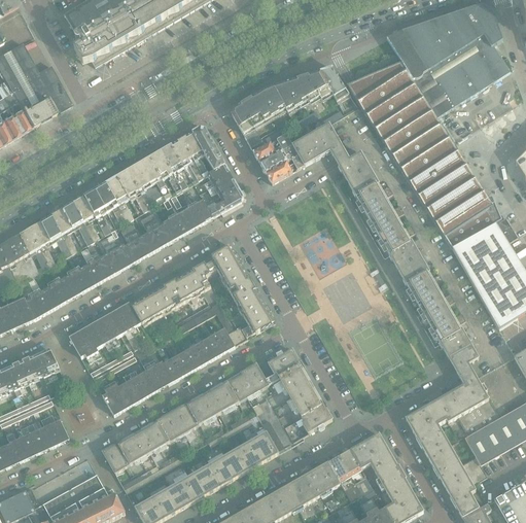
[(0,9),(2,13),(18,5),(14,0),(0,0),(0,9)]
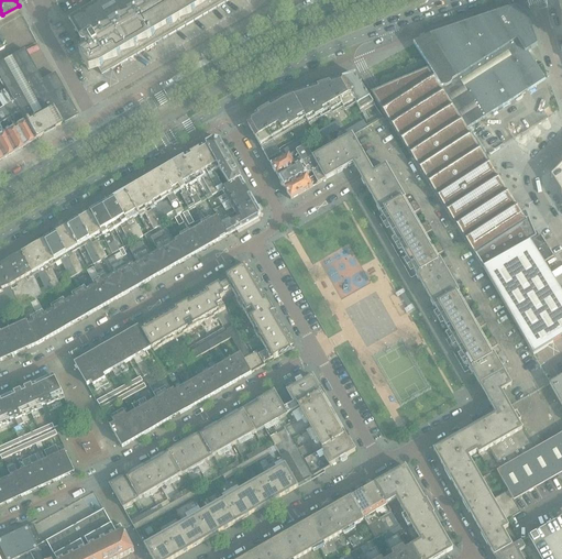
[(89,0),(67,13),(87,47),(78,52),(88,68),(98,65),(100,70),(102,72),(102,70),(221,0),(89,0)]
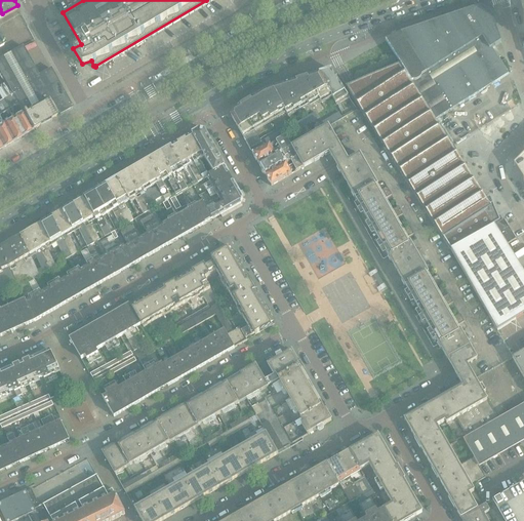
[(523,149),(513,161),(523,178),(523,0),(520,0),(523,12),(523,149)]
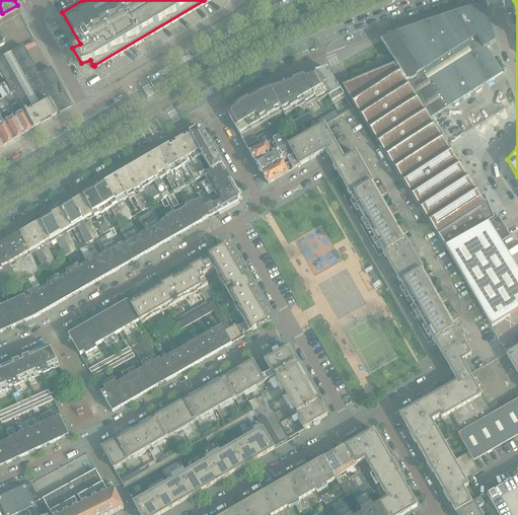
[(502,70),(486,44),(494,39),(489,23),(486,13),(484,10),(482,8),(479,6),(476,5),(472,4),(469,4),(397,29),(399,32),(445,105),(502,70)]
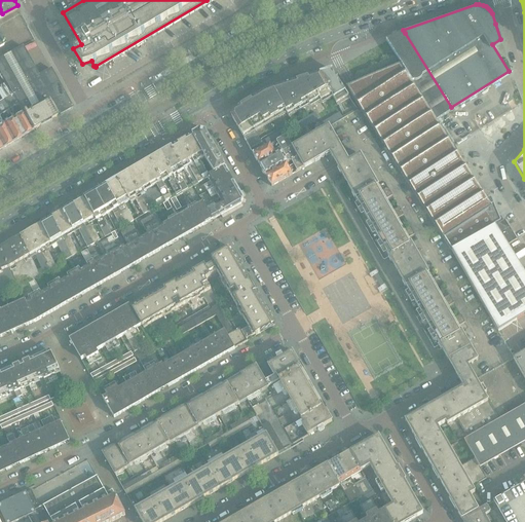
[(451,107),(405,33),(403,30),(402,29),(385,37),(392,49),(404,68),(436,116),(451,107)]
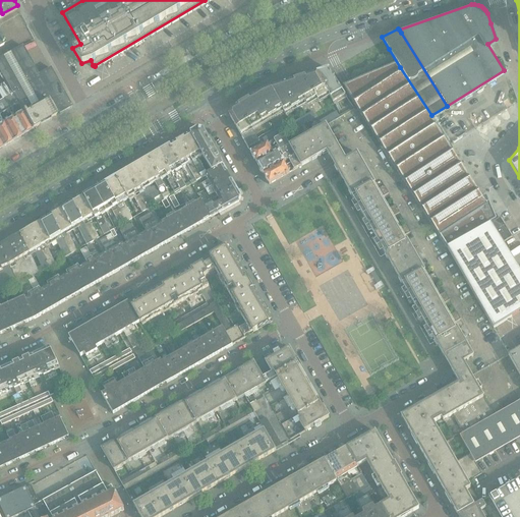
[(70,103),(49,64),(37,71),(20,43),(0,53),(0,70),(4,78),(10,90),(9,90),(31,125),(54,112),(70,103)]
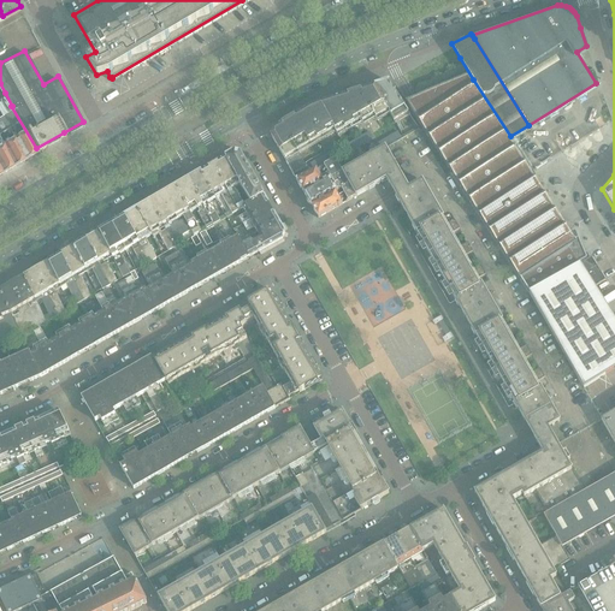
[(542,188),(534,176),(530,167),(509,137),(468,72),(415,93),(404,98),(456,179),(457,179),(522,282),(527,289),(584,256),(584,255),(585,255),(584,251),(579,243),(577,238),(577,237),(578,237),(578,236),(577,235),(573,226),(568,229),(563,221),(556,208),(543,189),(542,188)]
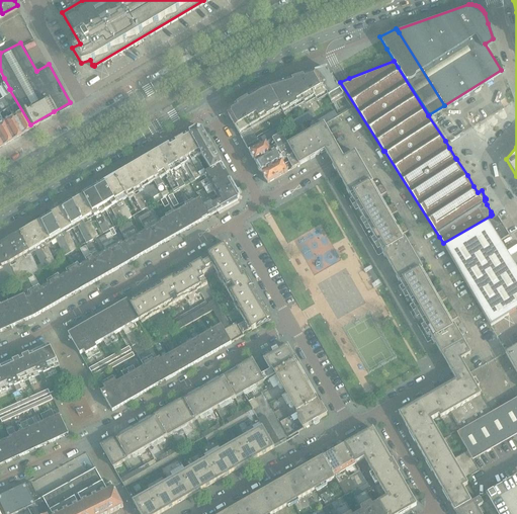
[(342,91),(326,66),(314,70),(325,90),(331,101),(336,98),(344,94),(342,91)]
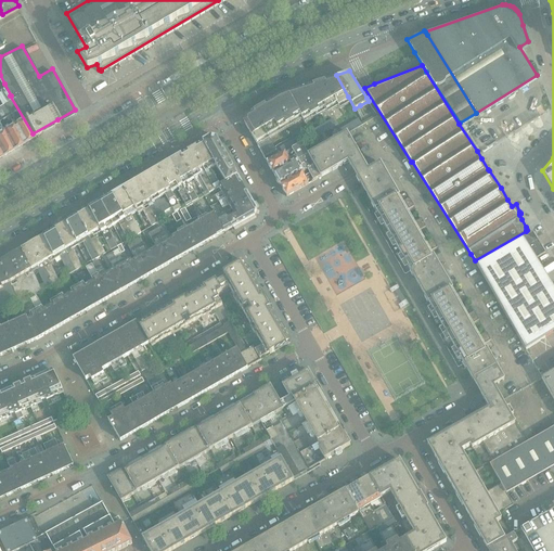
[(337,103),(348,97),(336,75),(286,90),(280,92),(263,102),(245,113),(243,119),(256,140),(267,135),(300,114),(301,115),(308,111),(310,114),(324,105),(325,107),(336,101),(337,103)]
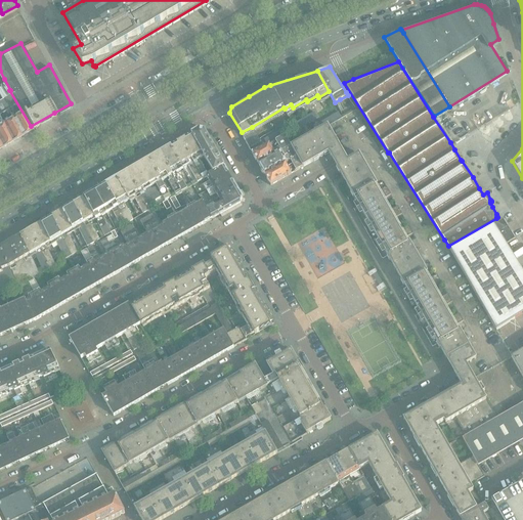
[(10,90),(4,79),(0,81),(0,84),(5,93),(9,90),(10,90)]
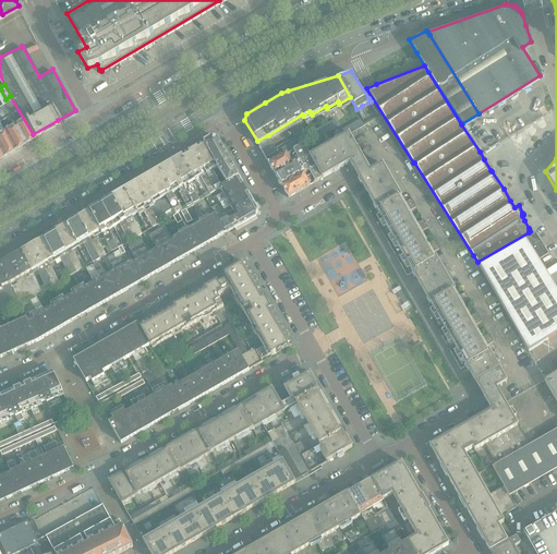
[(34,135),(33,134),(10,96),(5,99),(0,103),(0,124),(13,147),(34,135)]
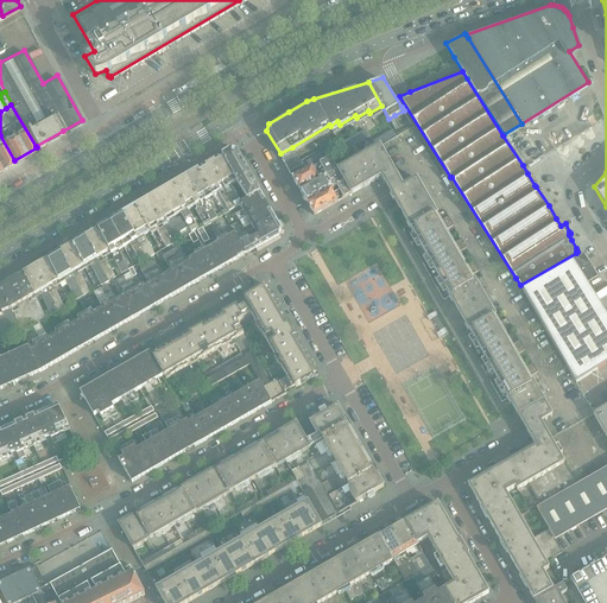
[(14,160),(0,135),(0,165),(1,167),(14,160)]
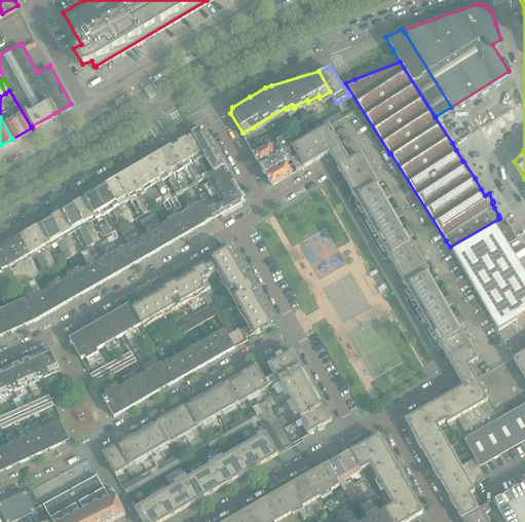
[(311,132),(292,143),(303,164),(319,155),(324,153),(329,149),(332,155),(335,159),(337,163),(347,157),(345,153),(343,149),(342,148),(334,134),(328,122),(325,124),(322,125),(311,132)]
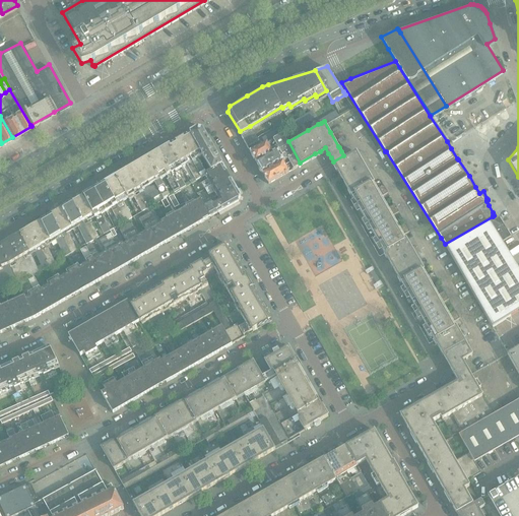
[(221,162),(201,127),(196,125),(189,130),(201,151),(210,168),(221,162)]
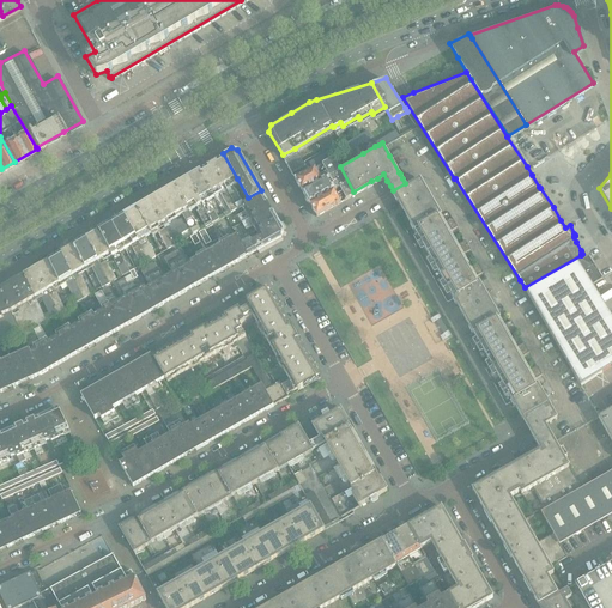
[(303,162),(295,149),(283,154),(290,169),(303,162)]
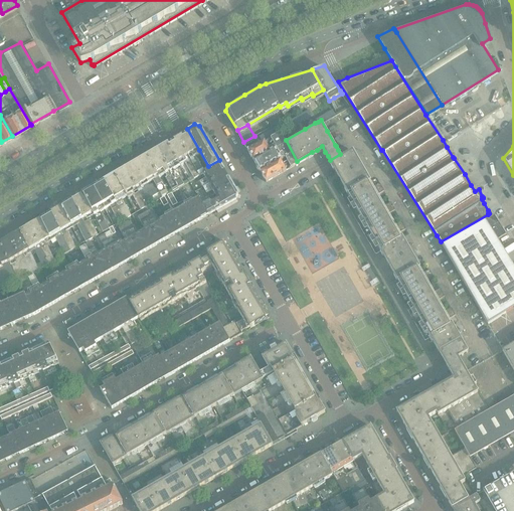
[(194,153),(199,150),(187,129),(176,135),(198,172),(202,170),(203,168),(194,153)]
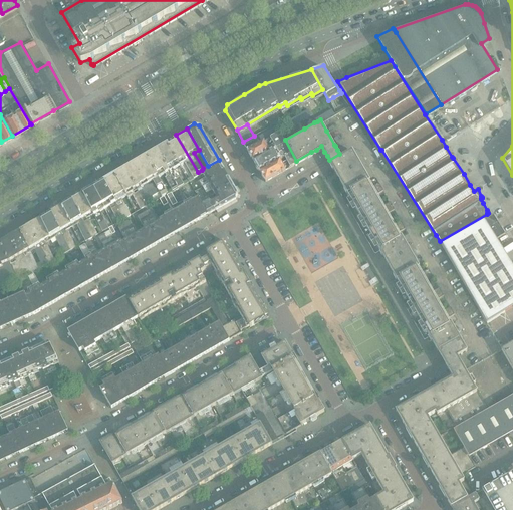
[(261,139),(246,148),(264,179),(296,161),(285,140),(281,133),(279,131),(278,129),(277,130),(274,132),(271,133),(269,135),(266,136),(263,138),(261,139)]
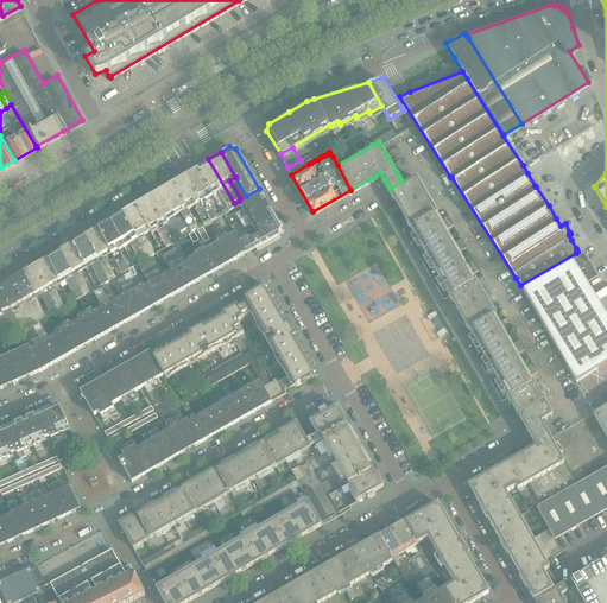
[(234,203),(208,159),(196,166),(212,191),(217,188),(226,204),(220,208),(222,210),(234,203)]
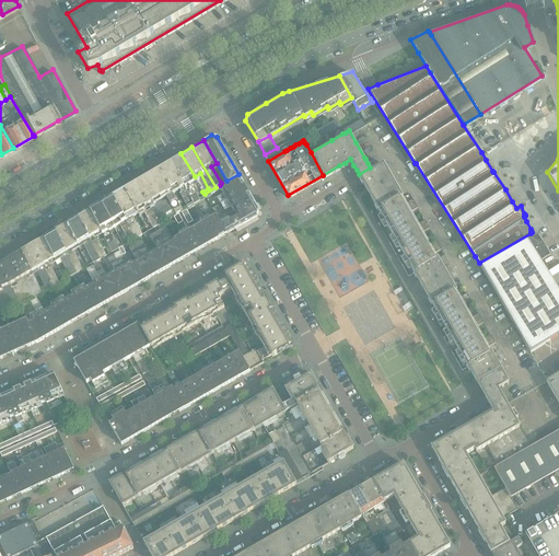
[(195,176),(181,153),(171,159),(194,200),(205,194),(202,192),(197,194),(189,180),(195,176)]
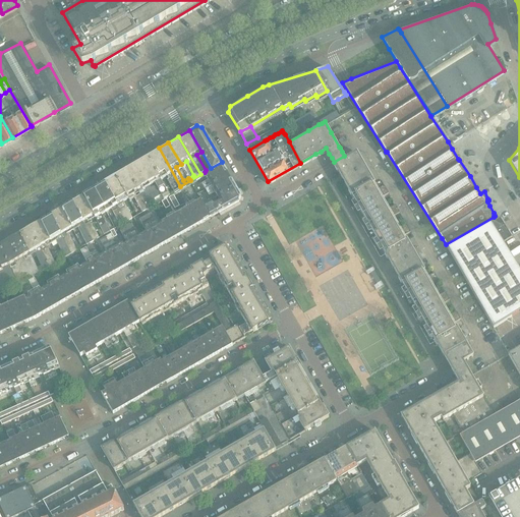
[(180,186),(159,148),(148,155),(160,177),(164,174),(174,189),(180,186)]
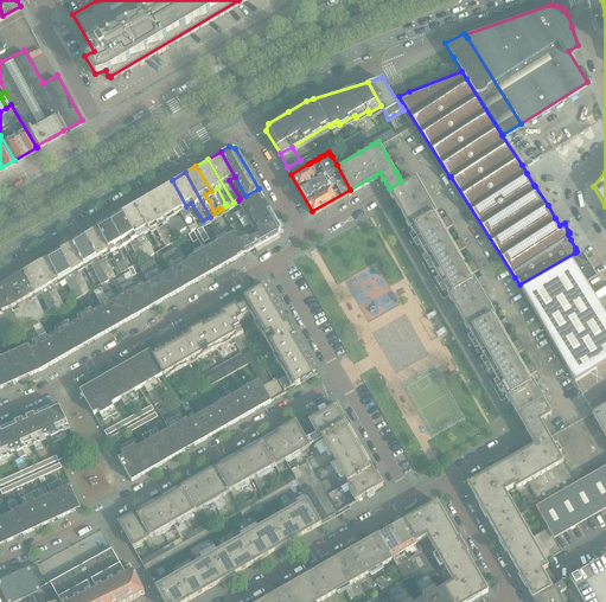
[(470,277),(458,256),(433,212),(435,210),(421,186),(415,174),(401,181),(389,189),(458,309),(483,294),(473,276),(470,277)]
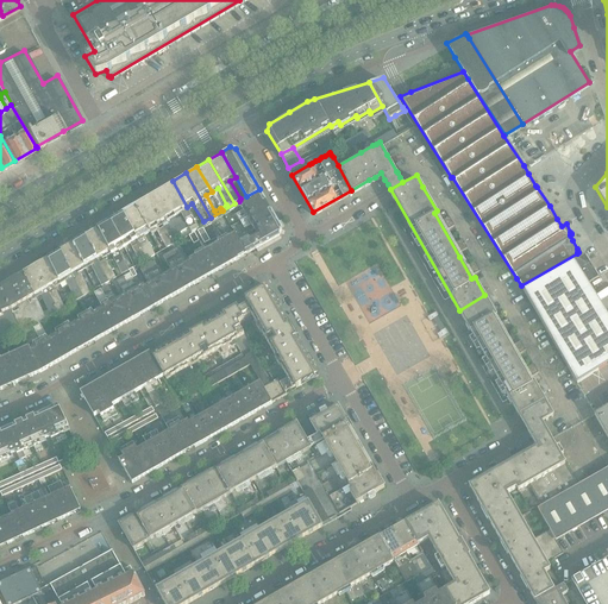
[(187,207),(173,181),(160,188),(182,227),(187,224),(190,230),(198,225),(187,207)]
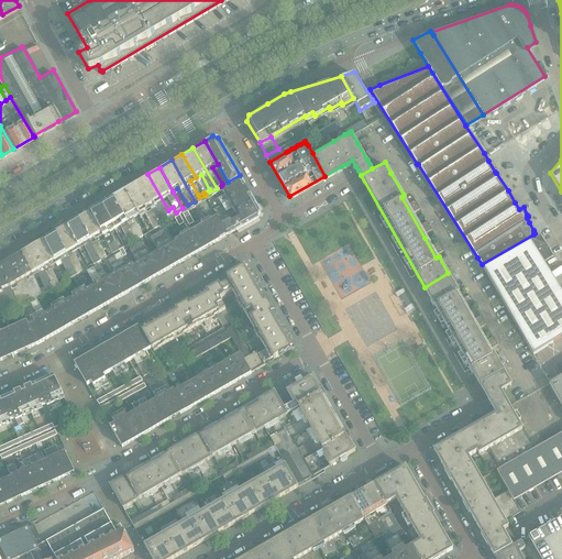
[(168,210),(147,174),(135,181),(149,205),(151,207),(160,222),(166,218),(163,214),(168,210)]
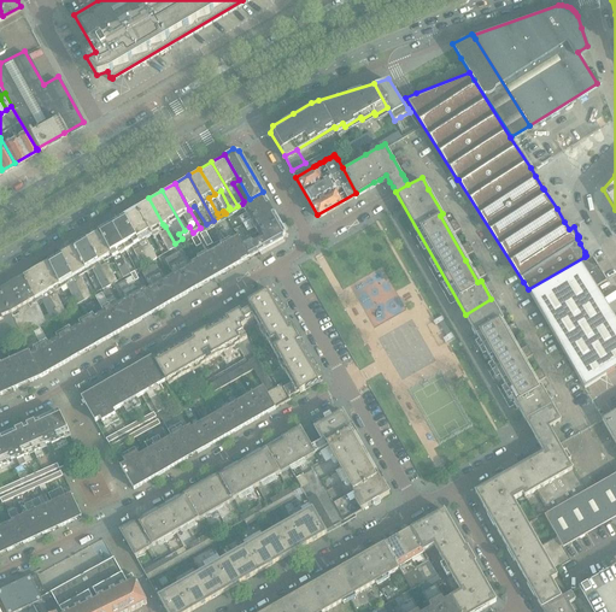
[(242,221),(270,205),(263,192),(250,199),(244,201),(242,204),(246,210),(239,213),(242,221)]
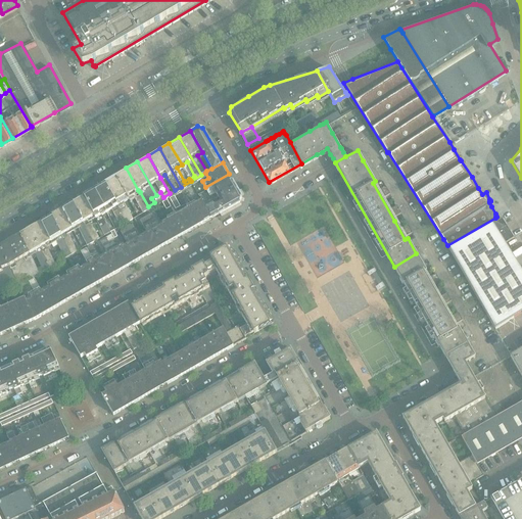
[(138,190),(126,168),(115,175),(128,196),(133,193),(142,209),(148,206),(140,192),(136,194),(135,192),(138,190)]
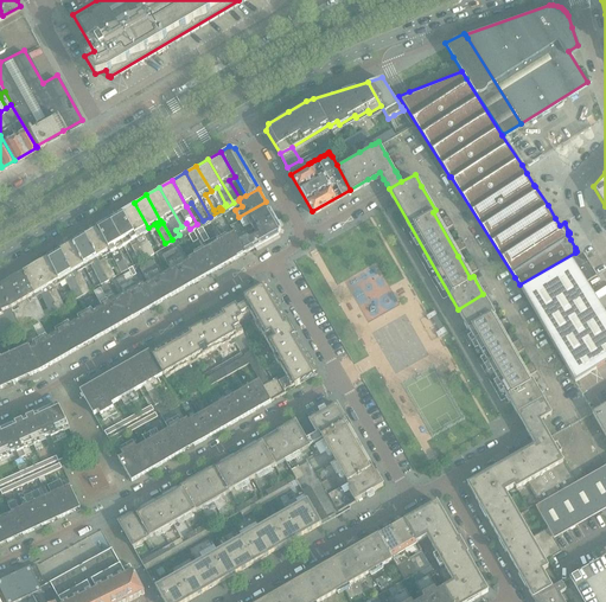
[(273,215),(266,202),(238,217),(242,224),(249,219),(253,225),(273,215)]
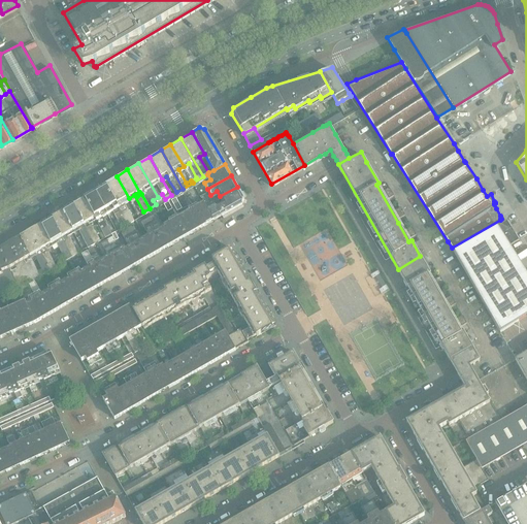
[(124,201),(129,198),(117,176),(106,183),(118,204),(122,202),(124,205),(120,207),(128,221),(130,220),(133,218),(124,201)]
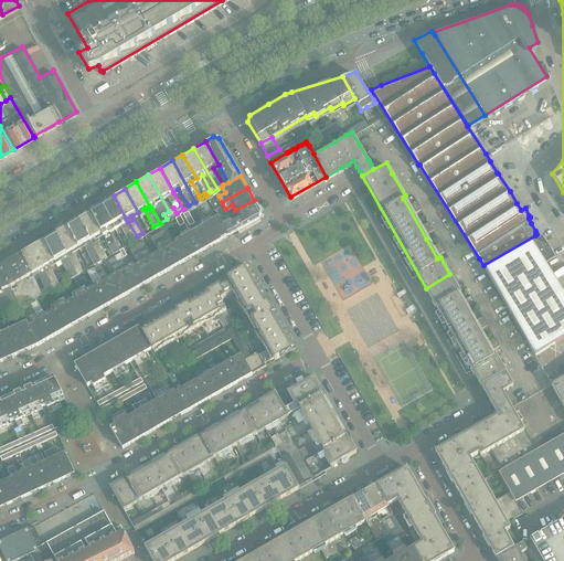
[(128,222),(126,219),(114,196),(100,202),(114,225),(119,222),(129,241),(134,239),(136,237),(137,236),(128,222)]
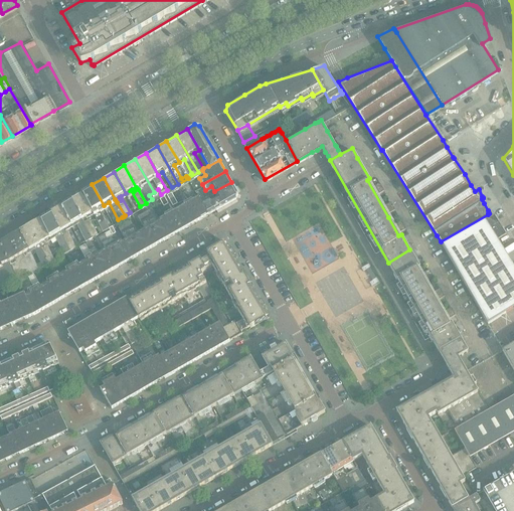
[(235,196),(236,190),(231,182),(214,191),(210,193),(212,197),(216,195),(221,204),(235,196)]
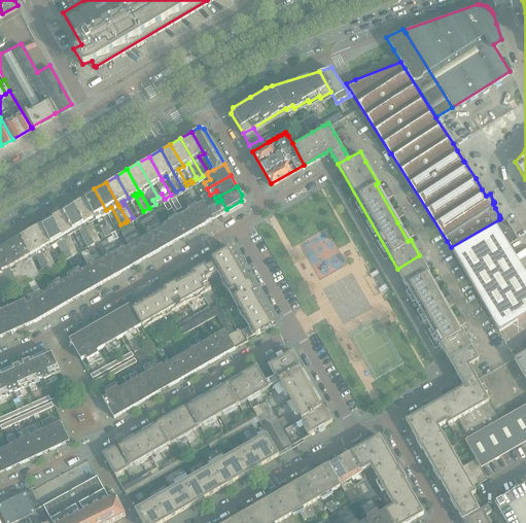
[(101,213),(106,210),(94,188),(84,195),(95,216),(98,220),(97,220),(101,228),(98,230),(101,236),(110,231),(101,213)]
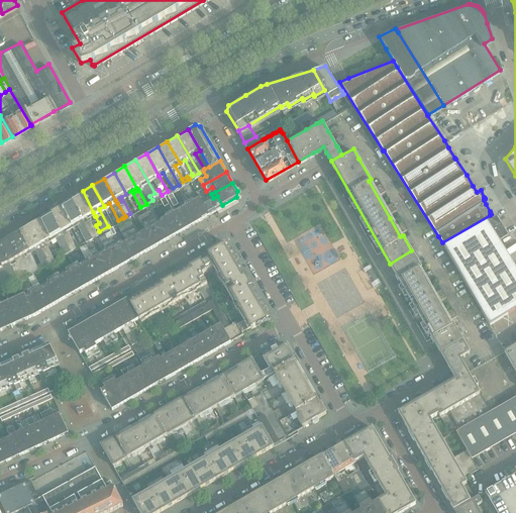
[(185,198),(178,186),(167,193),(174,205),(185,198)]
